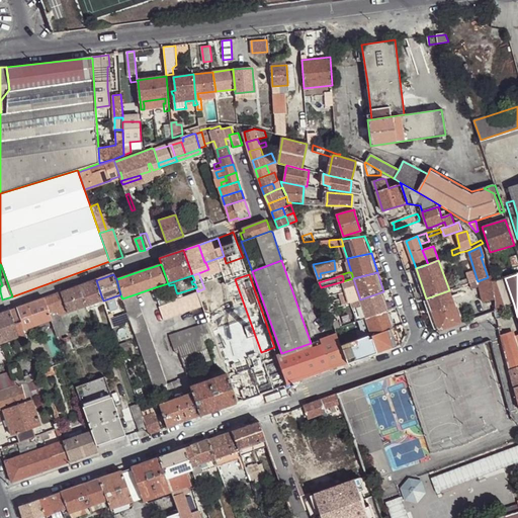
[(484,303),(495,300),(492,282),(492,281),(491,276),(488,277),(478,281),(480,286),(484,303)]
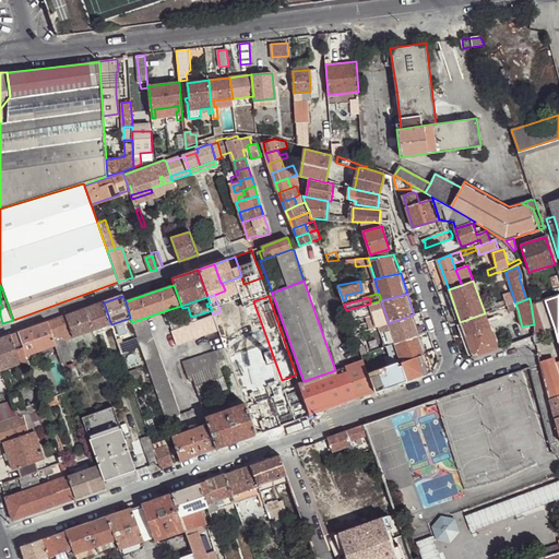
[(375,311),(378,320),(387,317),(381,300),(377,301),(380,310),(375,311)]
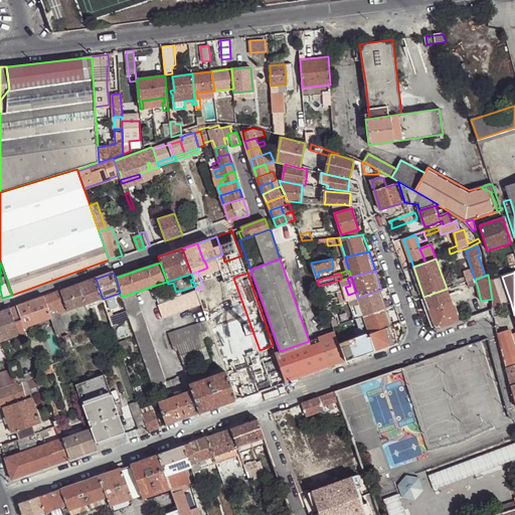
[(494,280),(498,307),(511,303),(502,277),(494,280)]
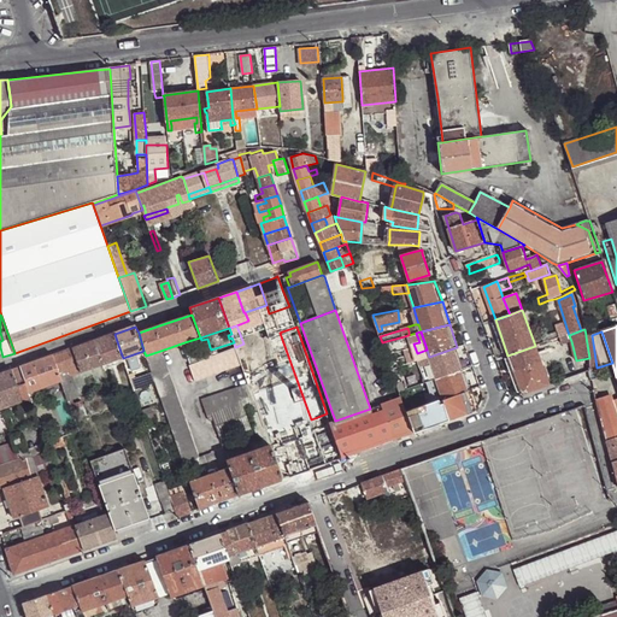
[(419,342),(416,333),(409,335),(382,342),(386,356),(391,353),(403,350),(403,347),(413,344),(419,342)]
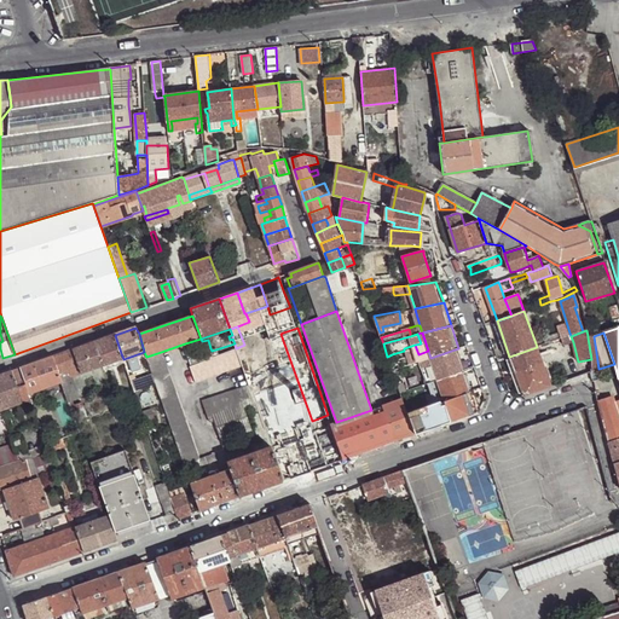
[(115,335),(94,342),(102,360),(104,366),(104,370),(125,363),(123,359),(121,353),(115,335)]
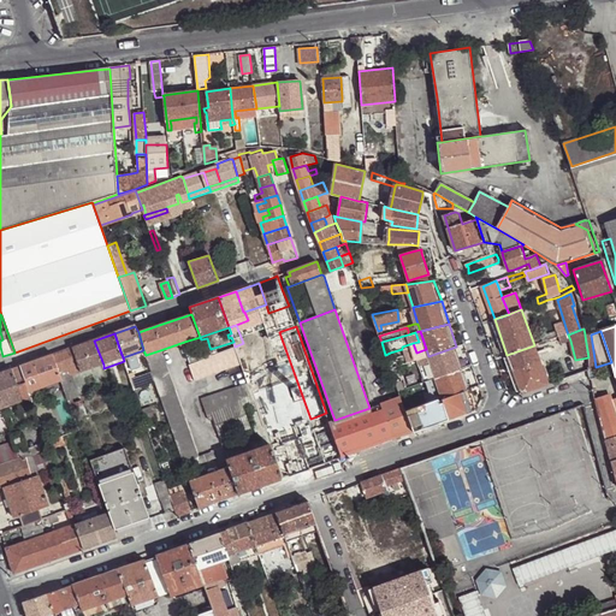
[(533,342),(534,345),(555,339),(560,337),(557,333),(533,342)]
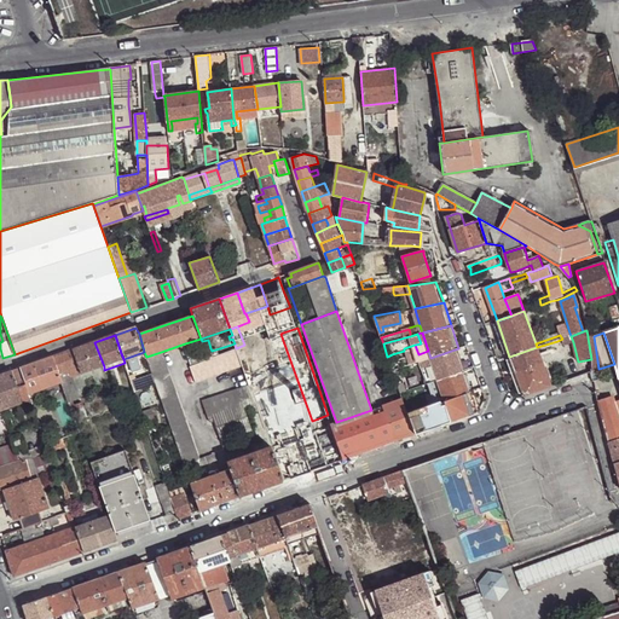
[(591,359),(593,370),(599,369),(594,336),(593,336),(588,337),(591,359)]
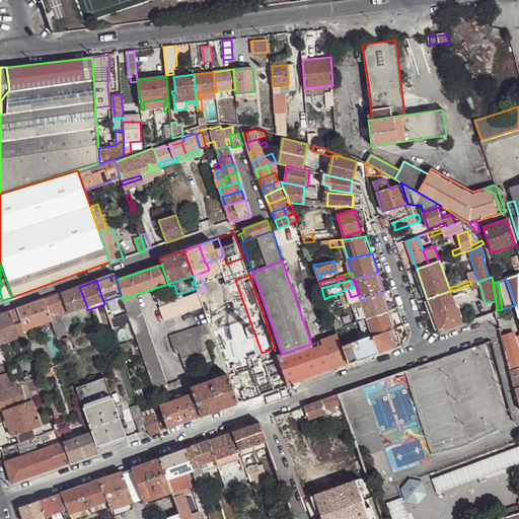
[(169,286),(168,284),(155,288),(158,294),(160,300),(162,306),(174,301),(172,296),(170,297),(169,293),(171,292),(170,290),(169,286)]
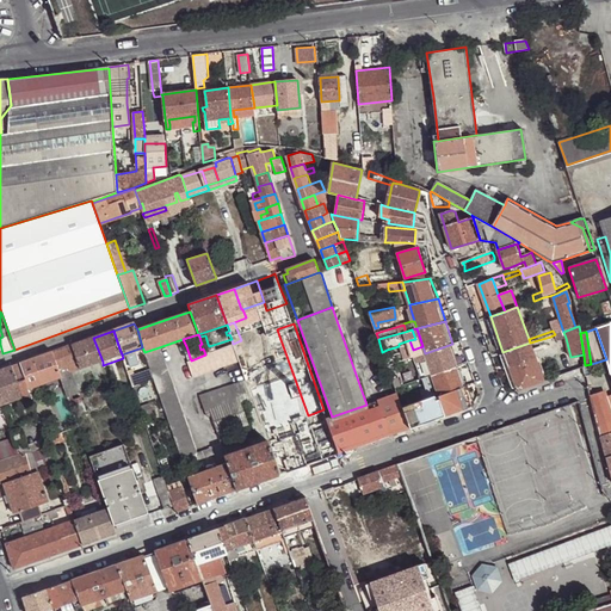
[(93,338),(72,345),(80,370),(103,362),(100,356),(93,338)]
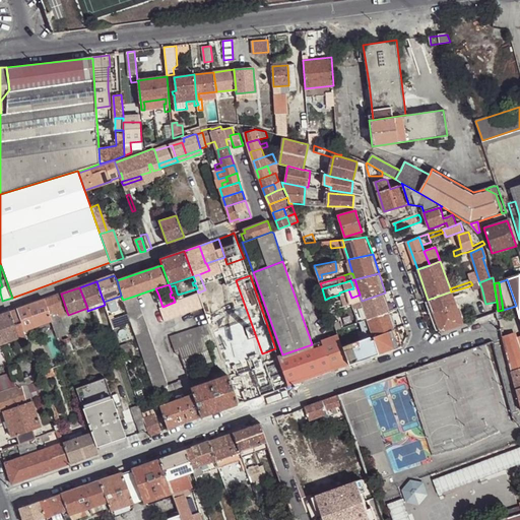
[(210,287),(205,289),(198,293),(198,294),(203,307),(209,323),(213,336),(215,341),(218,349),(224,347),(228,346),(231,345),(210,287)]
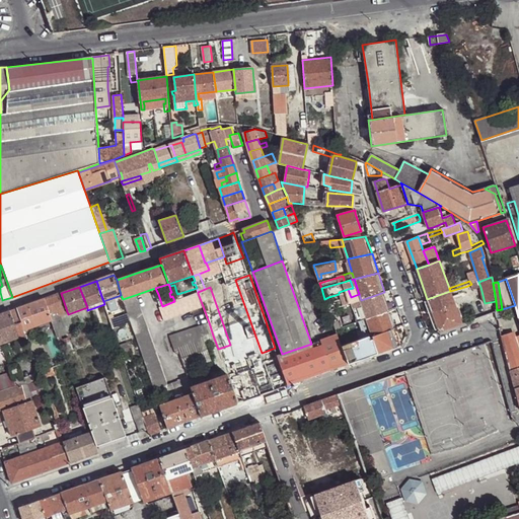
[(197,288),(177,294),(172,296),(174,301),(198,293),(198,292),(197,288)]
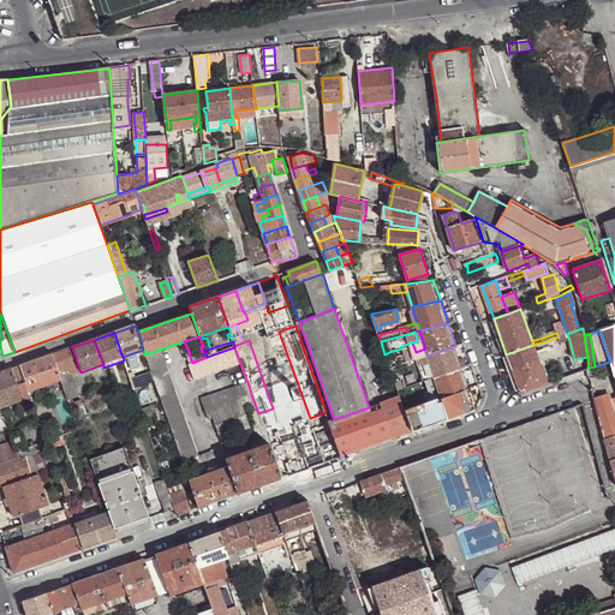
[(506,354),(520,393),(547,384),(533,345),(506,354)]
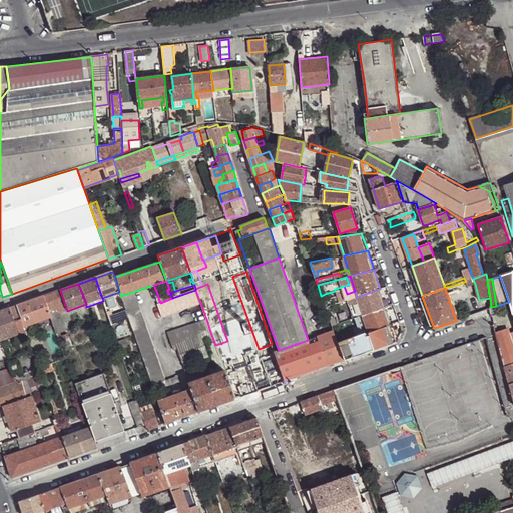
[(382,295),(380,289),(357,297),(359,302),(363,315),(386,307),(382,295)]
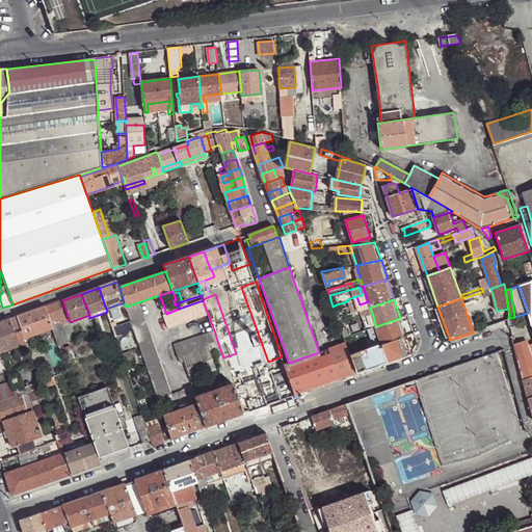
[(62,300),(46,307),(53,328),(59,345),(63,345),(69,342),(61,325),(70,322),(62,300)]
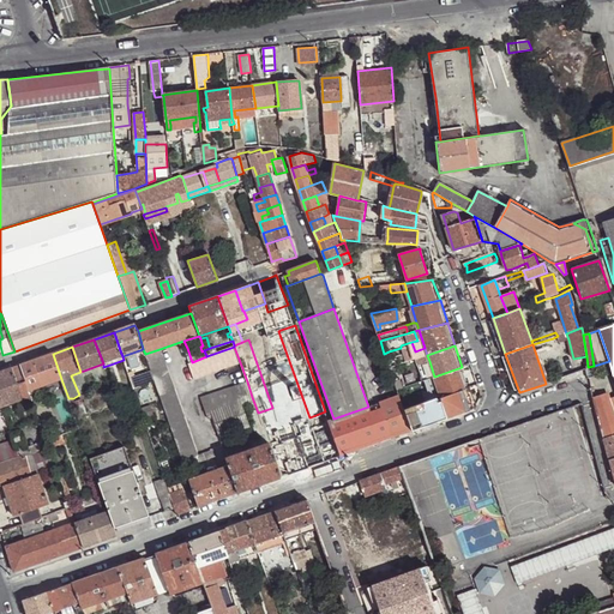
[(206,356),(192,362),(188,363),(194,378),(240,362),(234,347),(206,356)]
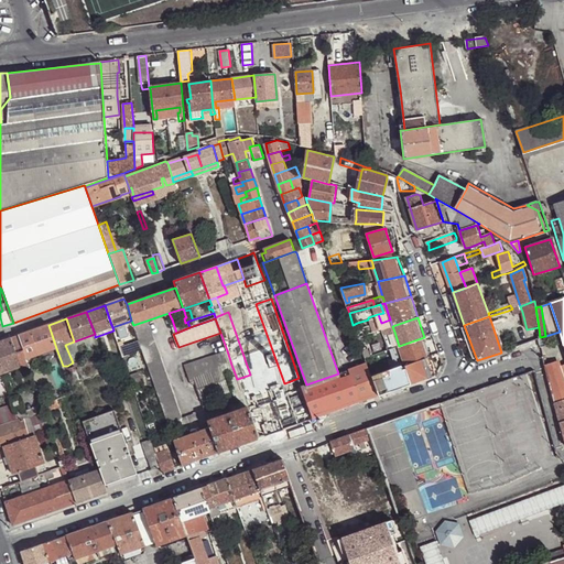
[(392,326),(390,320),(381,323),(381,325),(382,329),(392,326)]
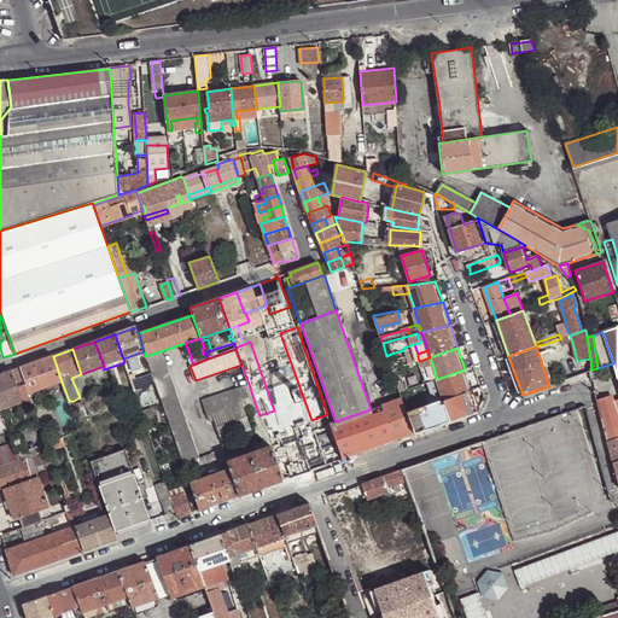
[(146,356),(184,464),(199,459),(161,351),(146,356)]
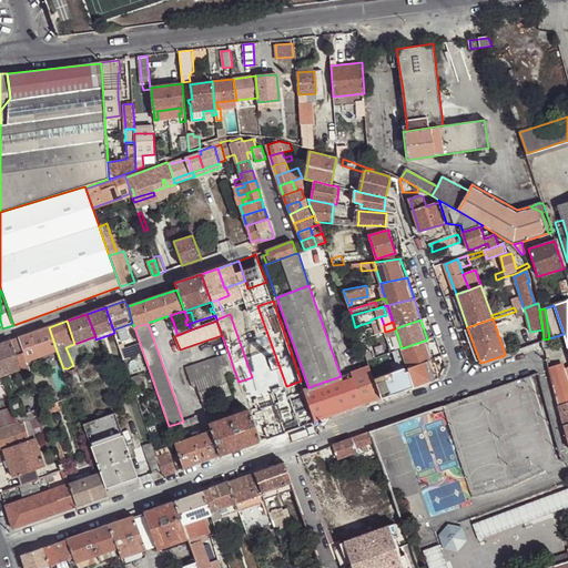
[(49,327),(19,337),(28,365),(37,362),(36,358),(57,351),(49,327)]
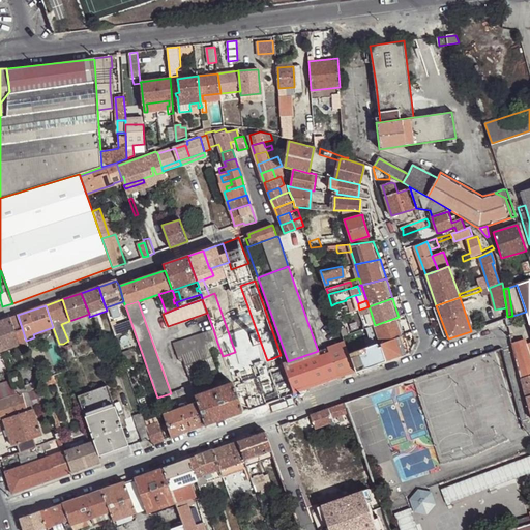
[(371,312),(369,306),(359,310),(362,315),(371,312)]
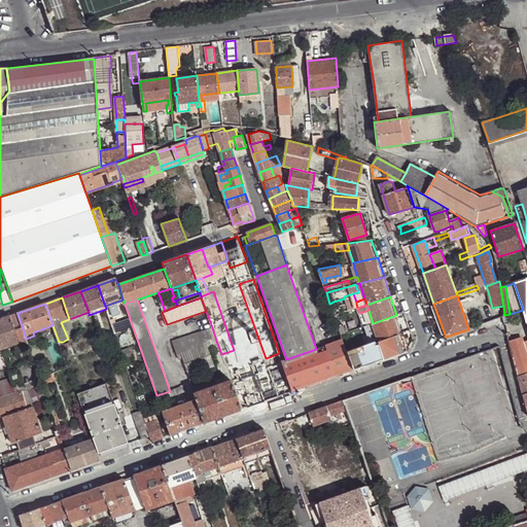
[(18,313),(0,319),(0,343),(1,347),(26,340),(26,339),(18,313)]
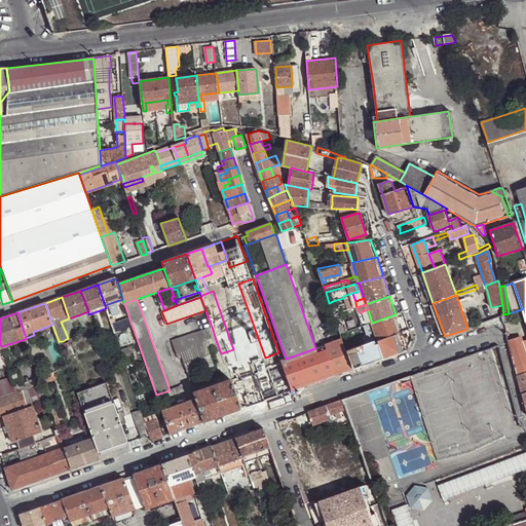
[(401,332),(396,314),(372,323),(373,325),(377,340),(401,332)]
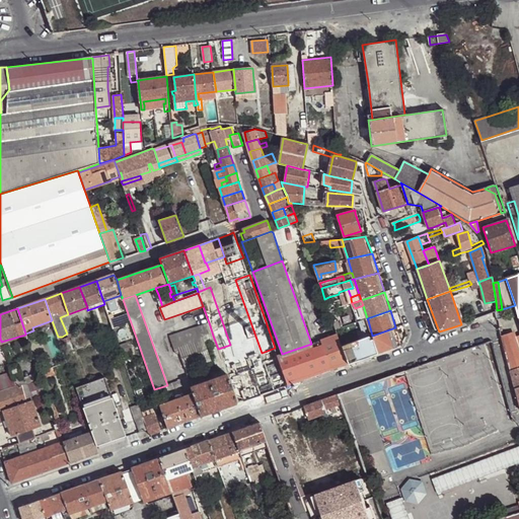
[(354,316),(334,323),(336,329),(345,326),(347,325),(355,322),(356,322),(355,318),(354,316)]
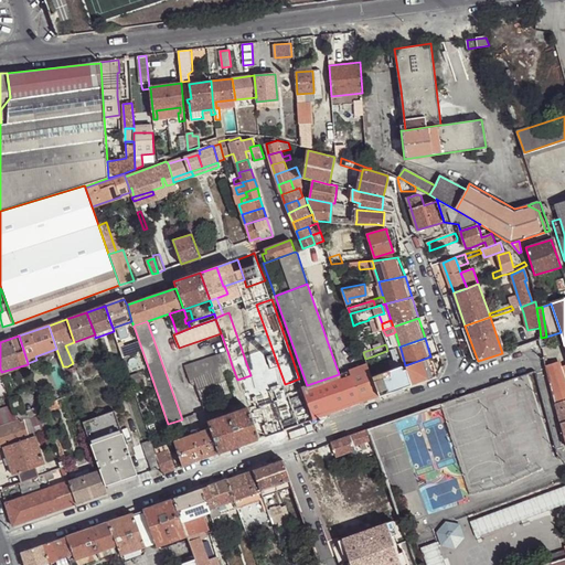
[(232,365),(227,351),(185,366),(190,380),(191,380),(194,379),(232,365)]
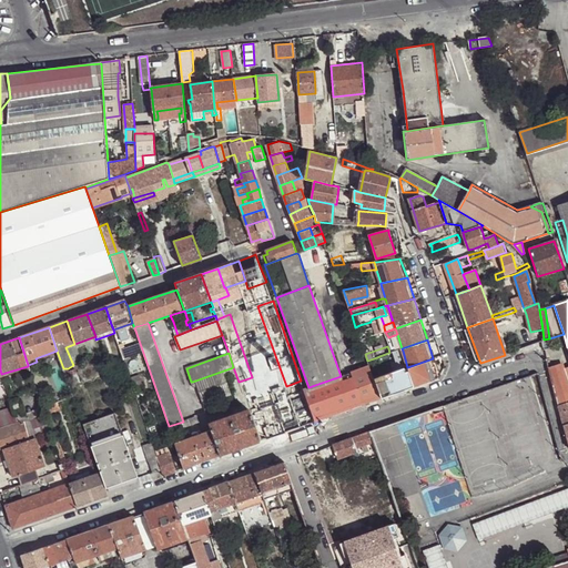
[(435,358),(411,367),(417,385),(440,377),(435,358)]
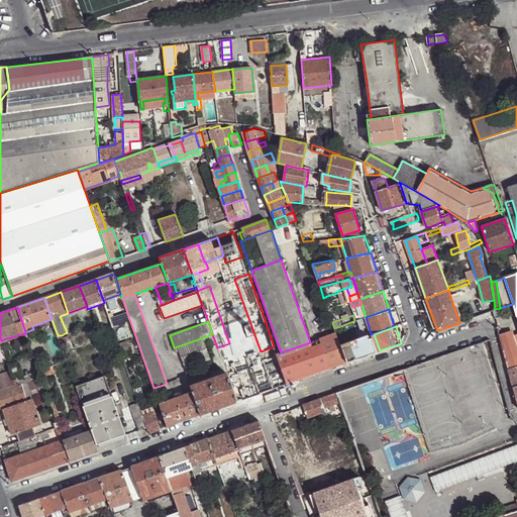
[(516,347),(512,332),(499,336),(516,405),(516,347)]
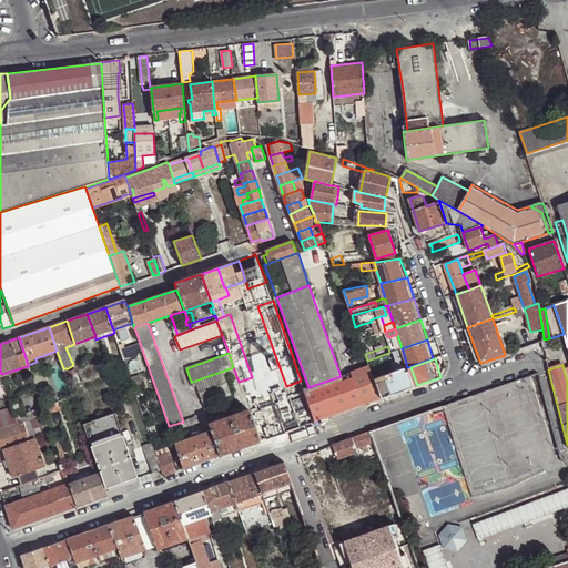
[(369,366),(353,372),(362,405),(381,398),(374,379),(369,366)]
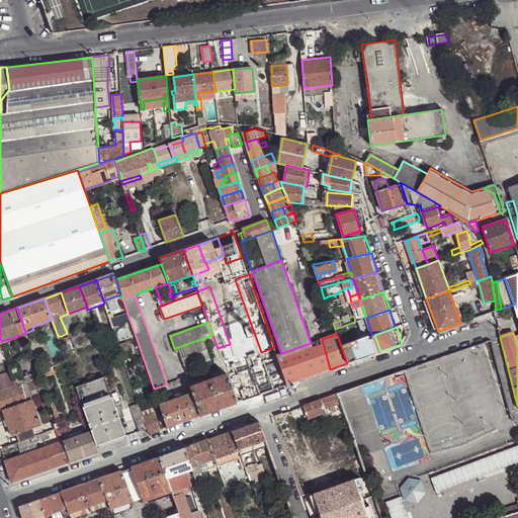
[(179,352),(184,366),(207,358),(202,343),(204,343),(208,341),(214,340),(212,335),(178,347),(179,352)]
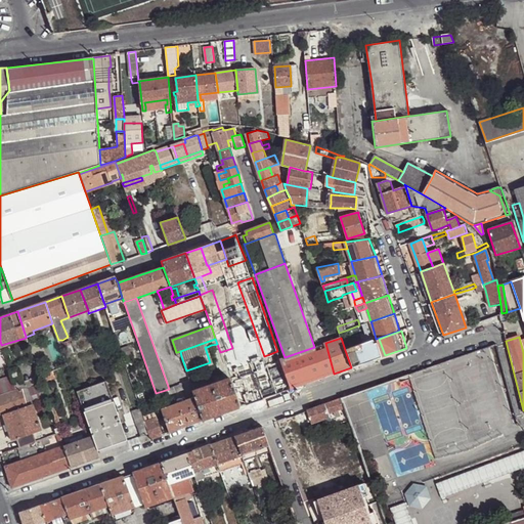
[(351,367),(384,356),(379,341),(377,342),(376,339),(345,350),(351,367)]
